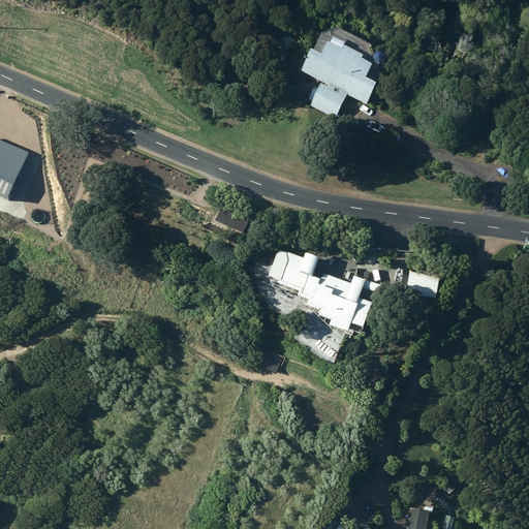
[(341,63),(327,55),(320,67),(309,62),(302,76),(368,110),(375,94),(365,89),(371,78),(360,71),(362,68),(343,59),(341,63)]
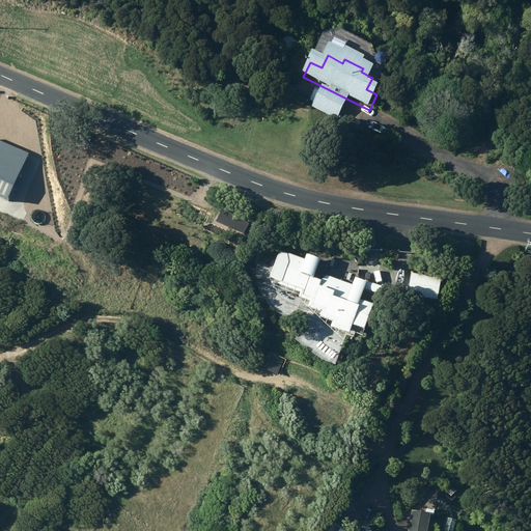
[(347,102),(323,88),(313,106),(338,118),(347,102)]
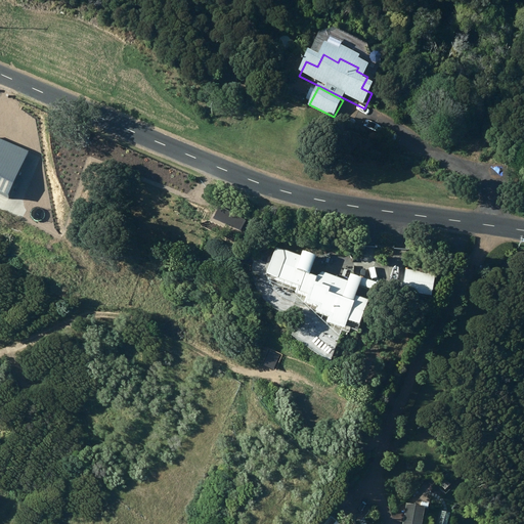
[(0,187),(11,194),(30,151),(0,136),(0,187)]
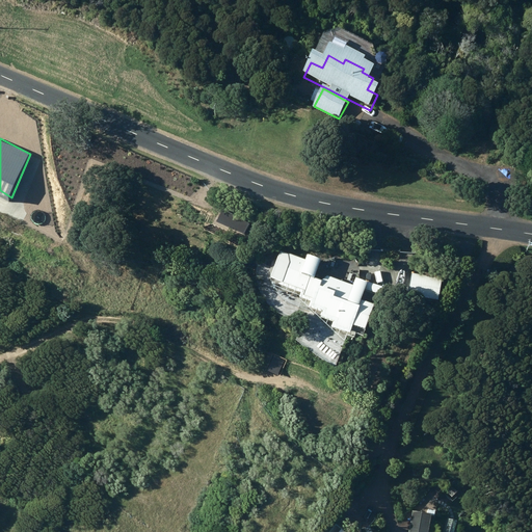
[(200,221),(210,225),(212,220),(202,216),(200,221)]
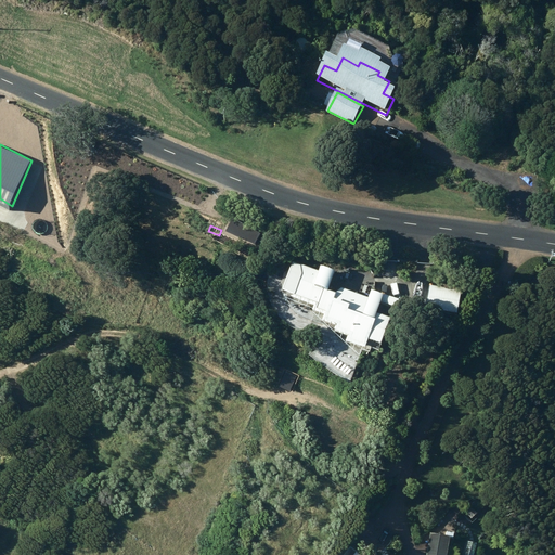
[(381,341),(390,315),(376,311),(381,299),(408,310),(411,302),(371,287),(368,296),(341,286),(335,292),(326,288),(334,269),(320,263),(317,269),(300,262),(301,273),(299,281),(295,279),(289,294),(313,302),(311,308),(324,312),(321,318),(326,320),(327,319),(336,322),(335,327),(348,333),(346,339),(365,346),(369,337),(381,341)]
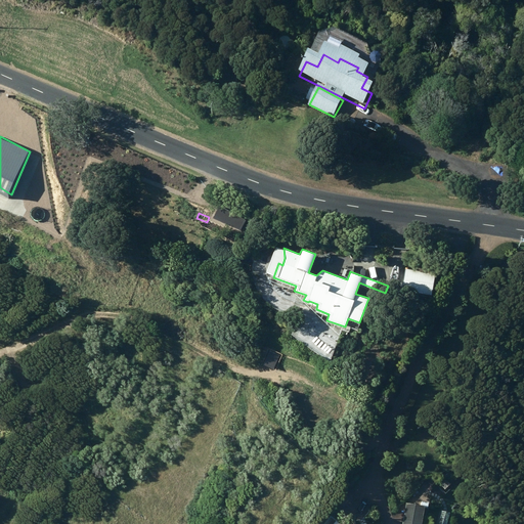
[(402,290),(431,295),(434,273),(405,268),(402,290)]
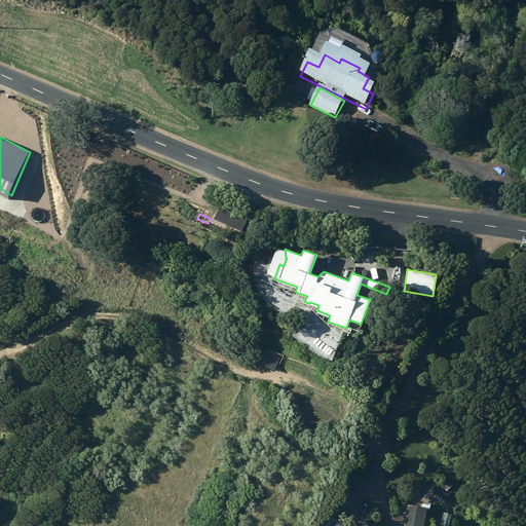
[(441,484),(447,489),(452,484),(446,478),(441,484)]
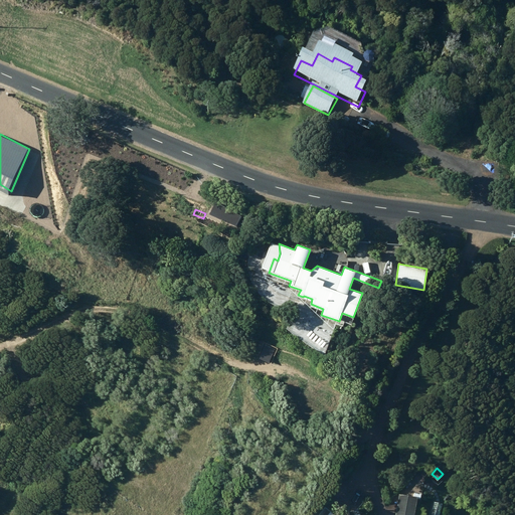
[(399,493),(394,514),(413,514),(417,496),(399,493)]
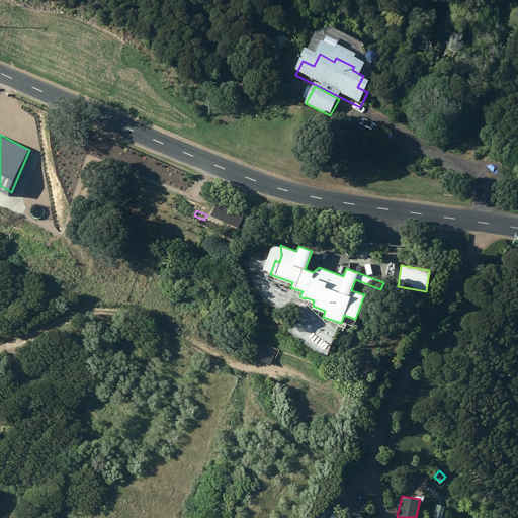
[(338,517),(328,509),(321,517),(319,517),(338,517)]
